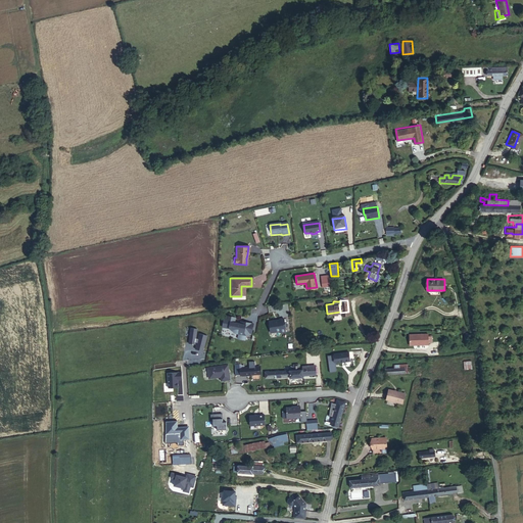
[(225,317),(223,317),(221,325),(229,327),(234,331),(238,333),(237,337),(244,339),(245,334),(248,335),(249,332),(250,333),(252,323),(242,321),(242,323),(233,321),(235,316),(226,314),(225,317)]
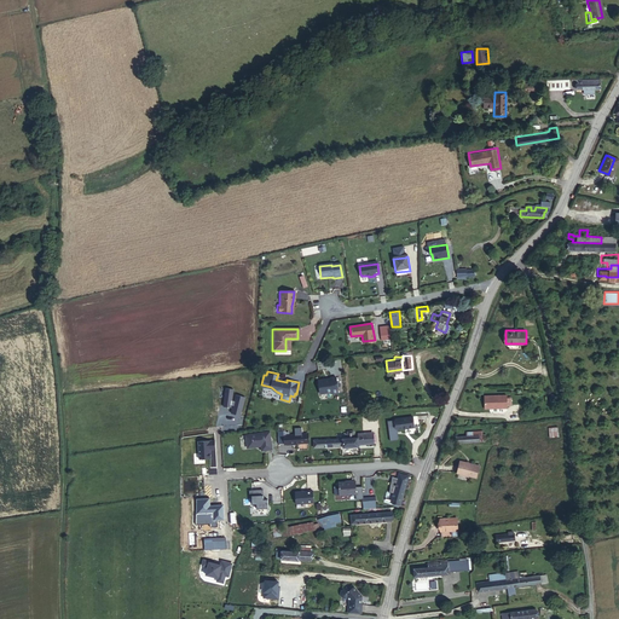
[(334,381),(316,383),(318,398),(336,394),(336,397),(341,395),(339,379),(334,379),(334,381)]
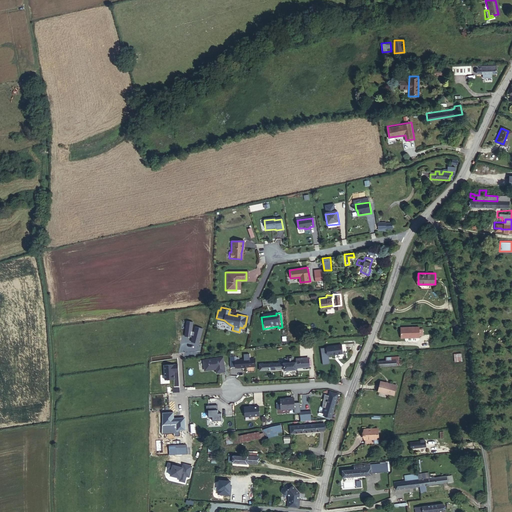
[(397,327),(397,338),(401,337),(402,337),(404,337),(416,337),(416,326),(397,327)]
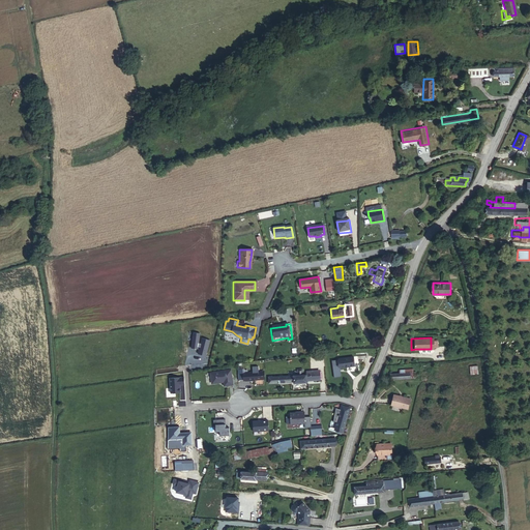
[(341,358),(342,367),(353,366),(352,357),(341,358)]
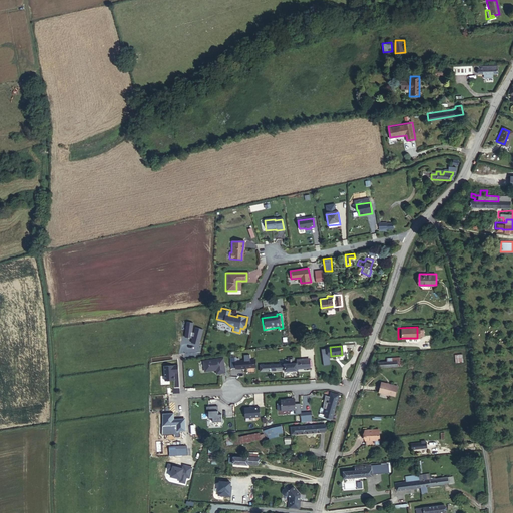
[(456,362),(463,361),(463,354),(455,354),(456,362)]
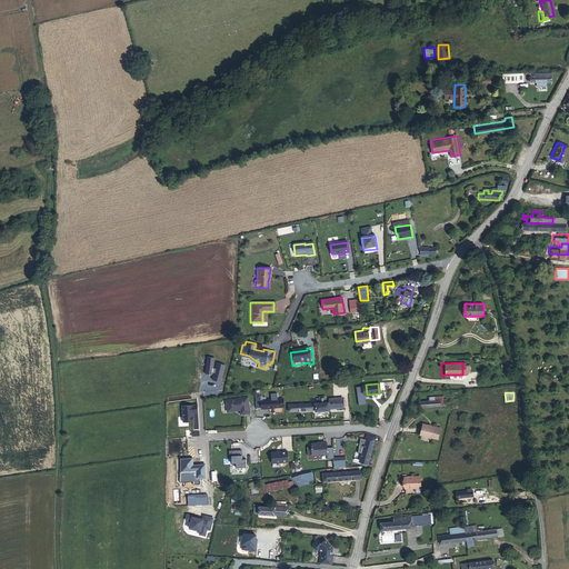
[(333,409),(333,407),(333,399),(329,399),(325,399),(325,395),(319,395),(319,400),(313,400),(307,400),(290,402),(291,410),(316,408),(317,411),(333,409)]
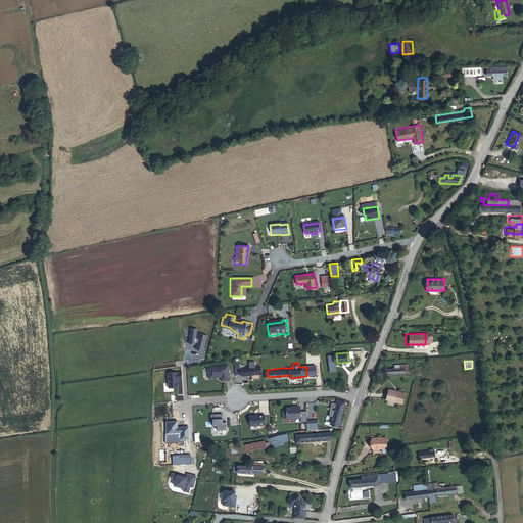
[(385,375),(411,372),(410,366),(397,367),(397,364),(391,365),(391,368),(384,369),(385,375)]
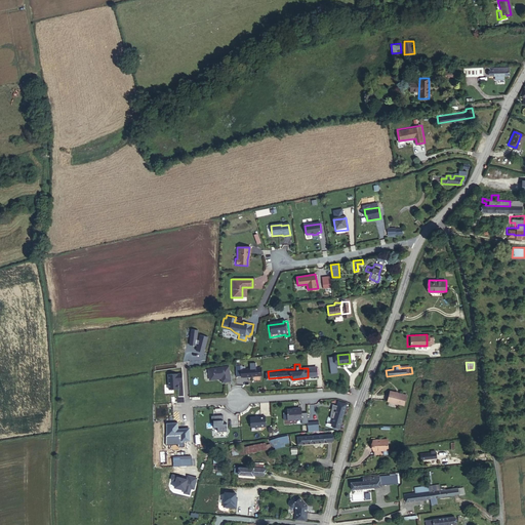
[(229,381),(227,366),(206,369),(208,378),(209,380),(219,378),(221,379),(221,382),(229,381)]
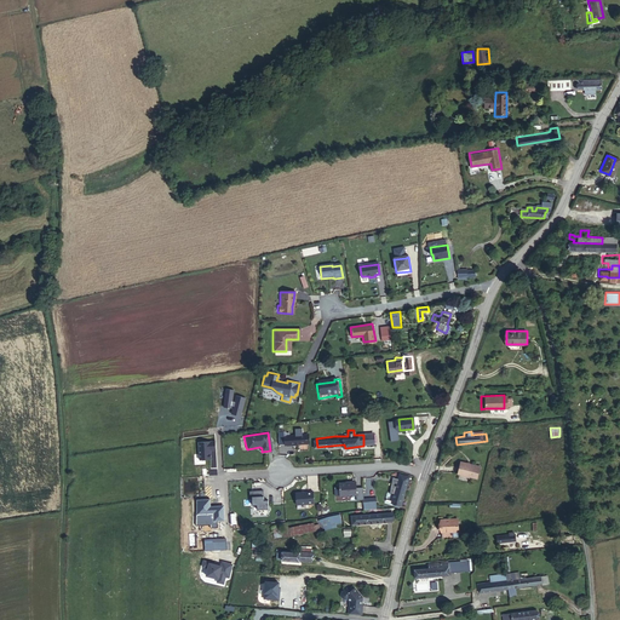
[(306,435),(282,436),(283,445),(308,442),(306,435)]
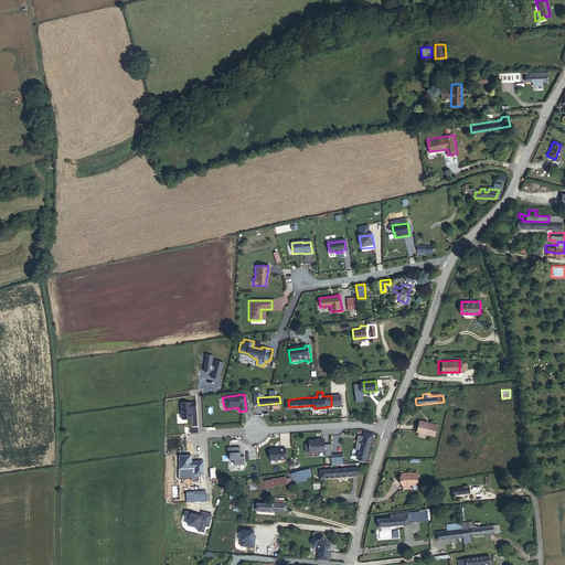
[(413,429),(429,436),(433,425),(416,419),(413,429)]
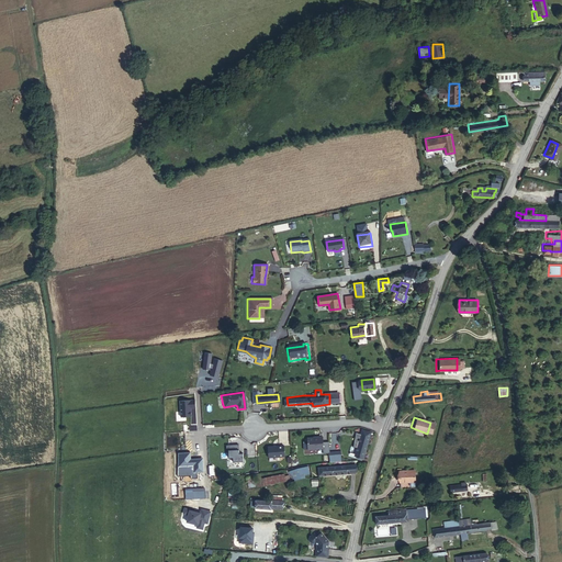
[(363,454),(370,430),(360,428),(355,452),(363,454)]
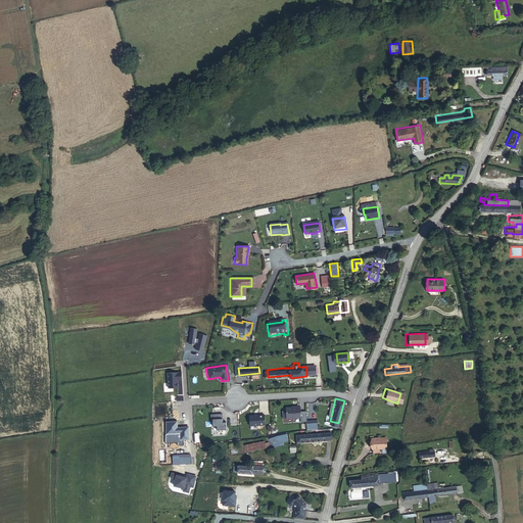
[(298,406),(294,406),(294,407),(290,407),(285,407),(285,418),(299,417),(299,420),(305,420),(304,411),(299,411),(298,406)]
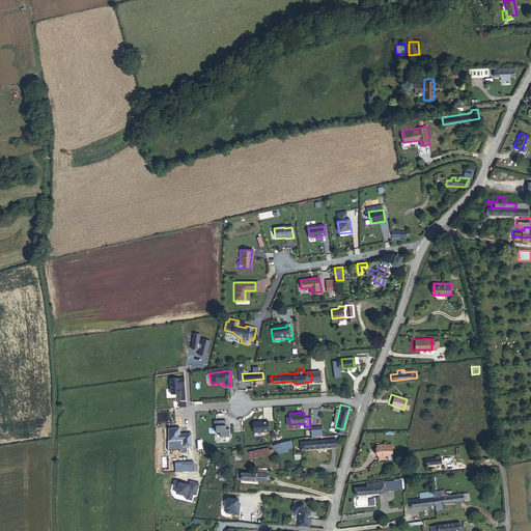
[(252,421),(252,430),(268,429),(267,419),(253,420),(252,421)]
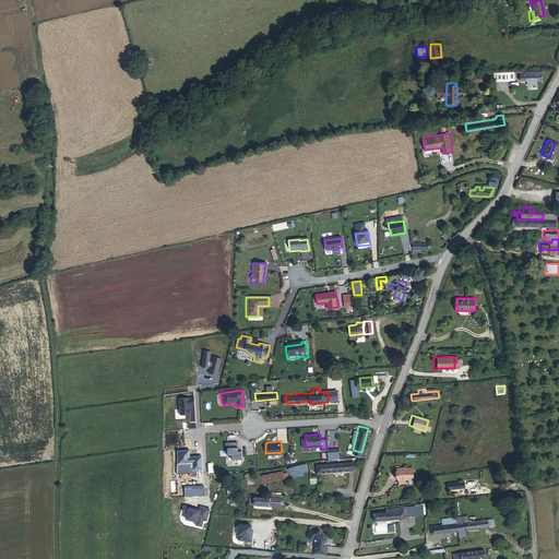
[(236,448),(236,442),(224,442),(224,450),(226,450),(226,455),(230,455),(230,460),(240,459),(240,451),(236,451),(235,451),(235,448),(236,448)]
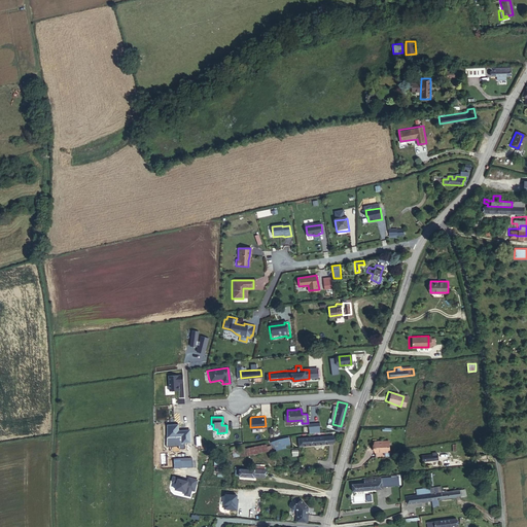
[(308,432),(313,431),(318,431),(317,422),(308,423),(308,432)]
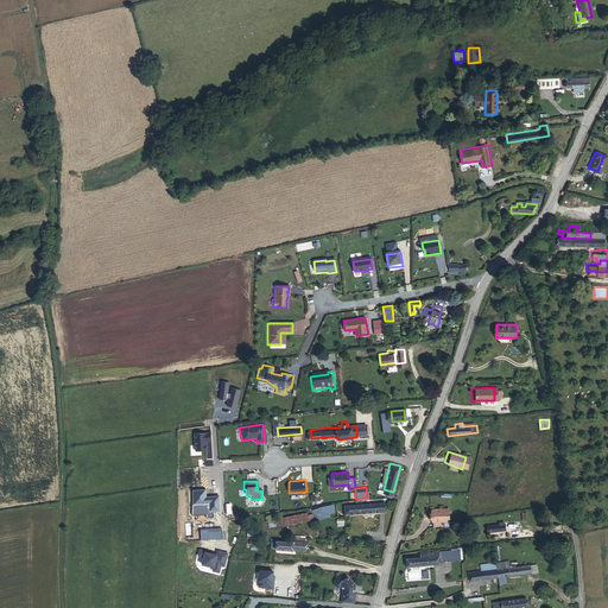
[(335,504),(315,506),(316,519),(330,517),(330,513),(335,512),(335,504)]
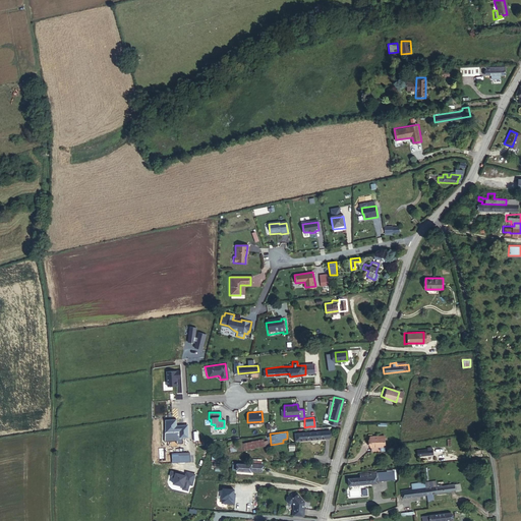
[(331,432),(294,435),(294,443),(332,440),(331,432)]
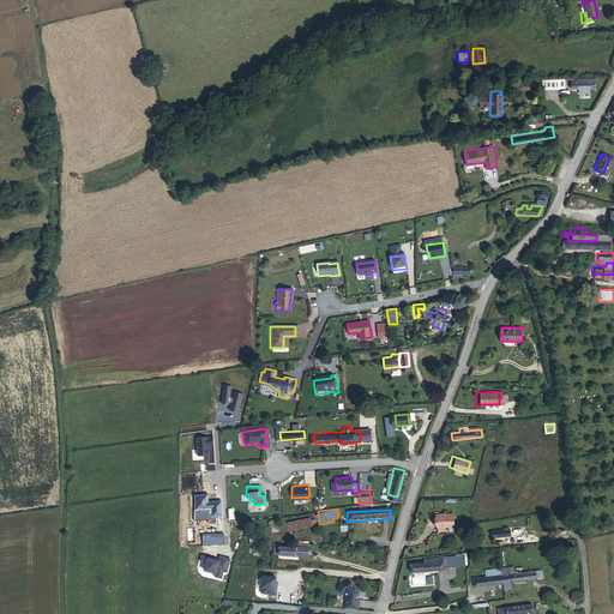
[(449,534),(446,516),(431,518),(433,536),(449,534)]
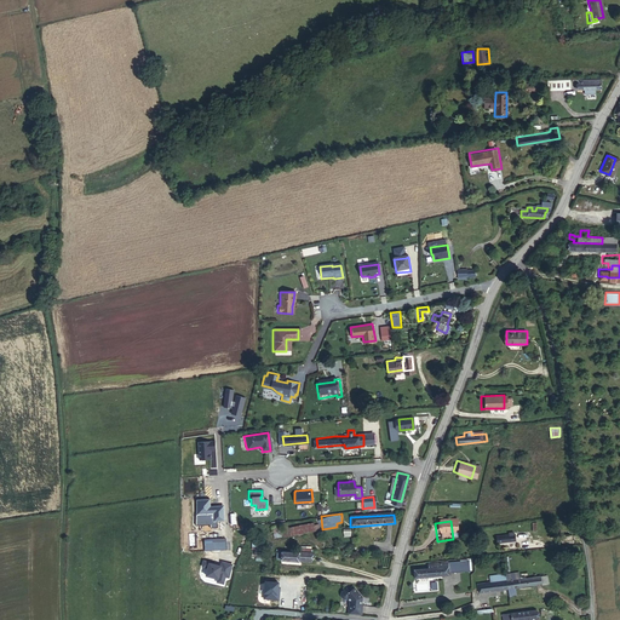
[(277,530),(280,538),(280,539),(311,529),(309,522),(277,530)]
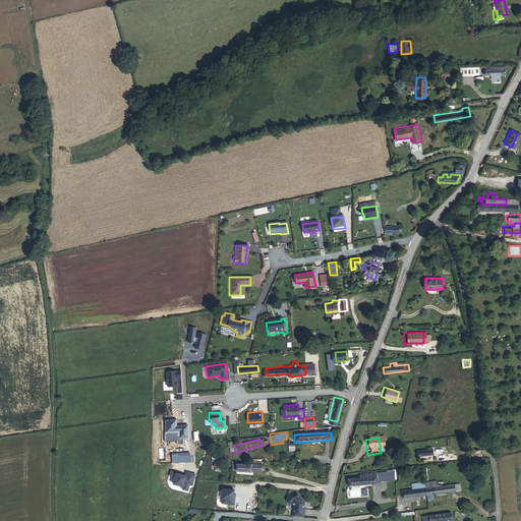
[(227,454),(235,452),(233,446),(232,443),(225,445),(227,454)]
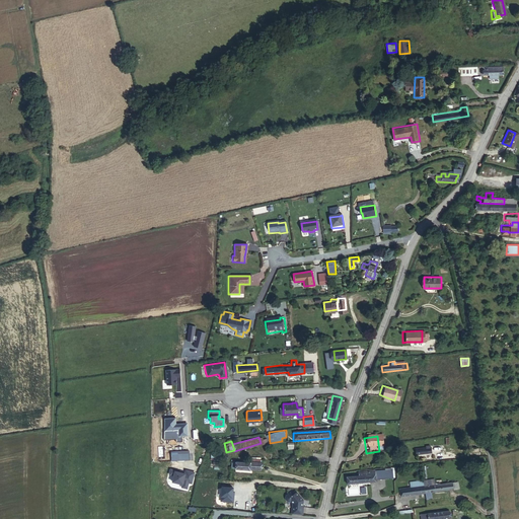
[(247,470),(248,469),(248,462),(234,461),(234,468),(234,469),(247,470)]
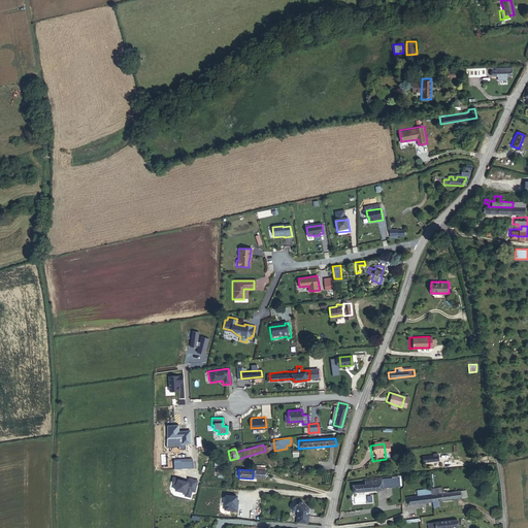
[(385,488),(385,484),(382,484),(381,477),(371,479),(372,481),(373,481),(374,490),(385,488)]
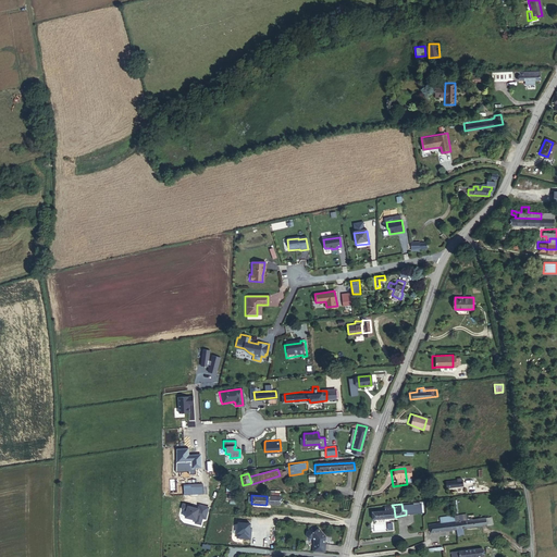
[(368,511),(369,520),(395,517),(394,507),(393,507),(387,508),(387,505),(381,506),(382,509),(368,511)]
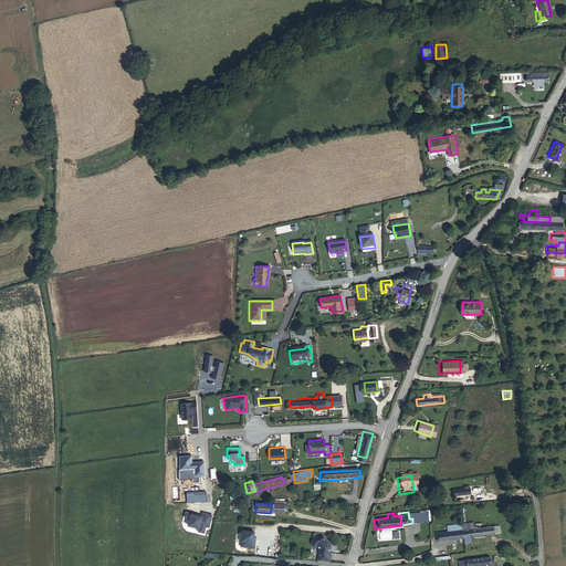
[(458,530),(459,538),(493,534),(492,525),(458,530)]
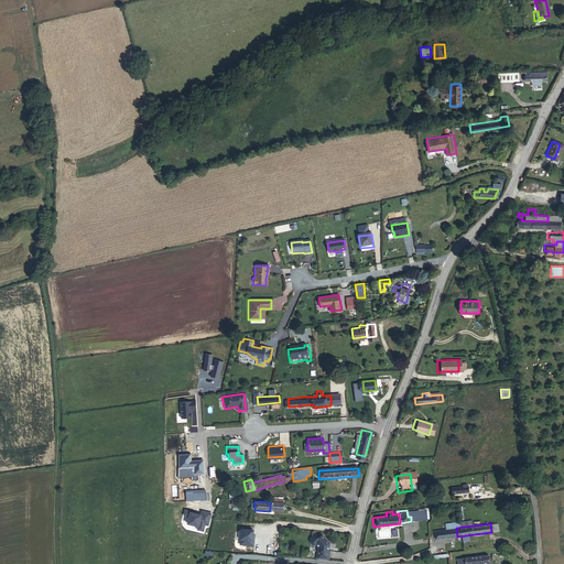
[(435,539),(457,537),(456,528),(434,530),(435,539)]
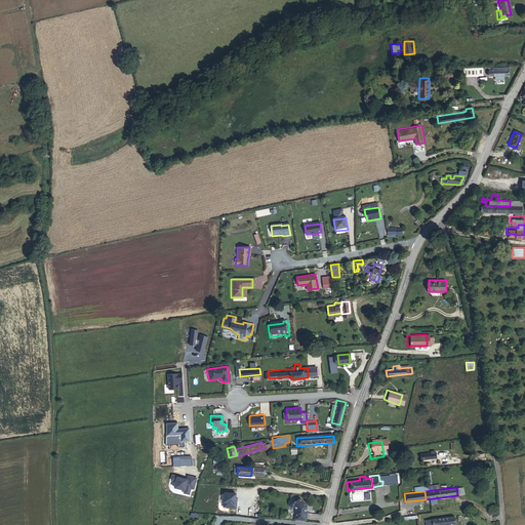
[(294,520),(306,521),(306,513),(306,506),(299,497),(295,500),(292,497),(288,502),(287,503),(287,506),(289,508),(290,509),(292,508),(294,510),(294,520)]
